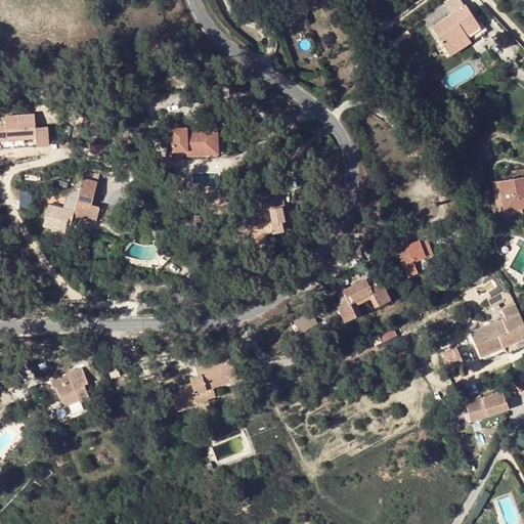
[(448,0),(446,2),(453,12),(465,5),(462,0),(448,0)]
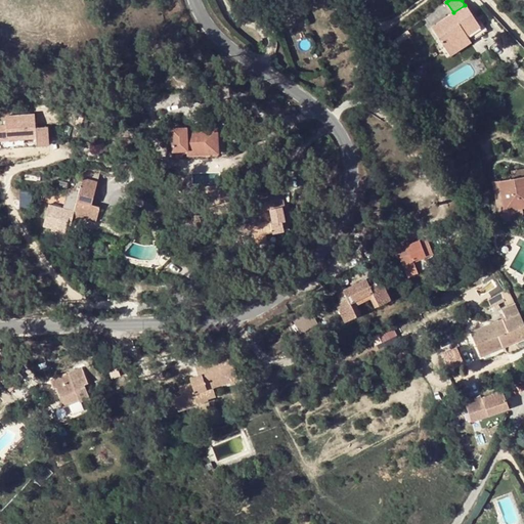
[(432,27),(446,49),(480,26),(466,4),(465,5),(453,12),(432,27)]
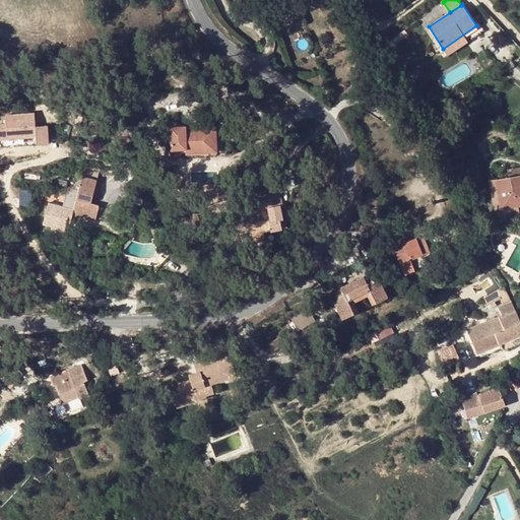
[(476,25),(443,49),(448,56),(481,34),(476,25)]
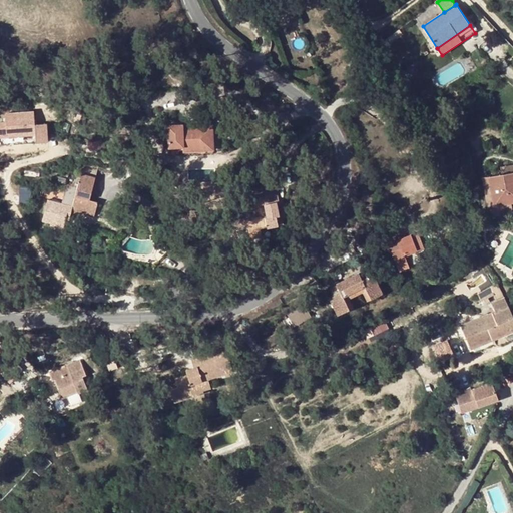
[(31,115),(2,116),(2,129),(0,129),(0,147),(16,147),(16,136),(31,136),(31,146),(43,146),(43,128),(31,128),(31,115)]
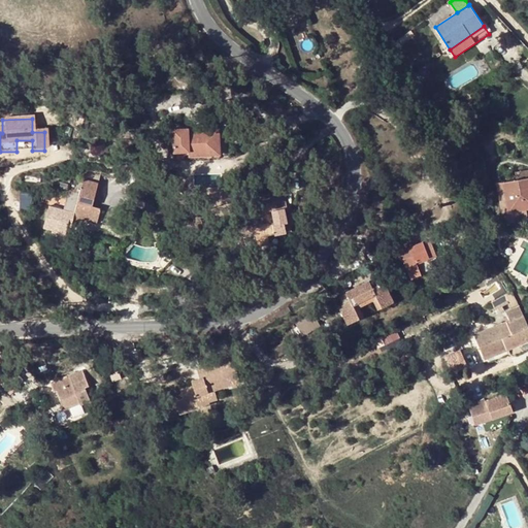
[(174,152),(190,152),(200,151),(200,156),(221,155),(220,128),(199,129),(199,133),(189,133),(189,129),(189,128),(173,129),(174,152)]
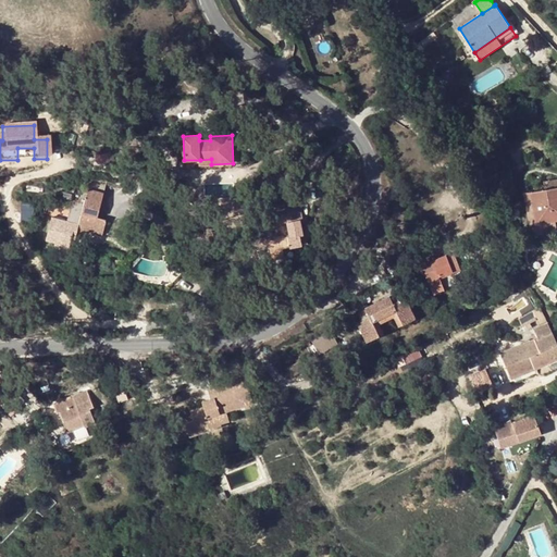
[(17,148),(17,160),(34,159),(34,148),(17,148)]
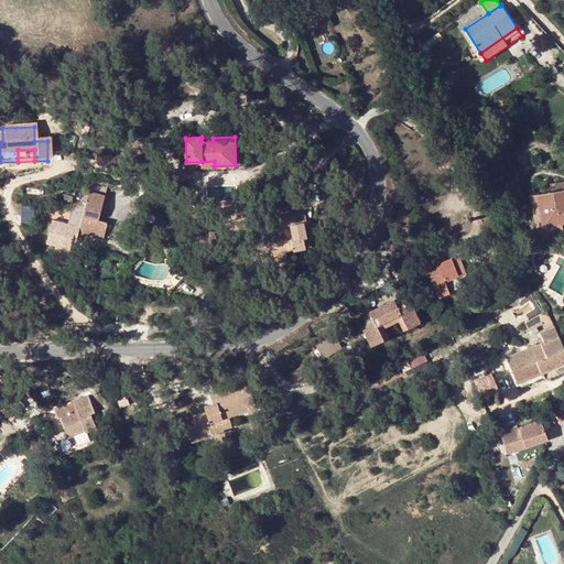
[(114,154),(101,156),(104,164),(115,161),(114,154)]
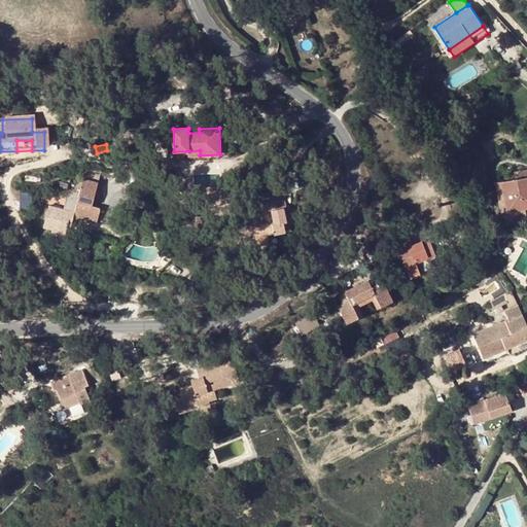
[(526,169),(518,171),(519,177),(526,175),(526,169)]
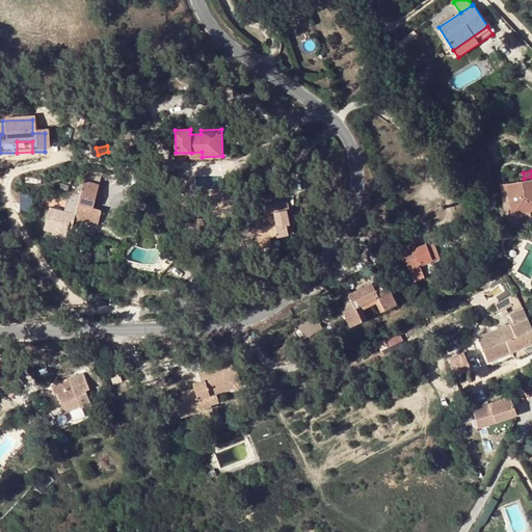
[(53,231),(67,234),(70,222),(73,223),(80,219),(97,224),(101,210),(92,208),(88,207),(89,202),(94,203),(101,176),(85,175),(81,190),(68,197),(64,212),(51,208),(45,229),(53,231)]
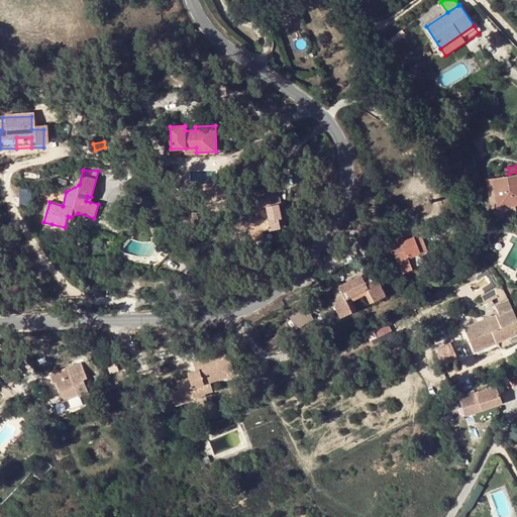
[(516,175),(493,179),(498,208),(516,204),(516,175)]
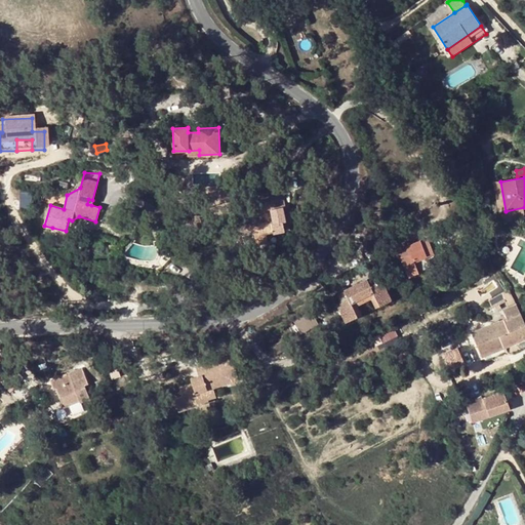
[(270,201),(272,210),(282,208),(285,207),(282,194),(269,196),(270,201)]
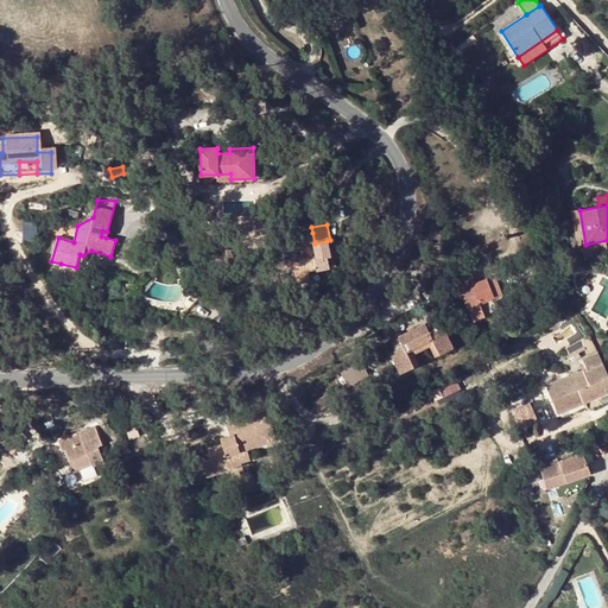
[(312,233),(297,236),(299,247),(312,244),(317,260),(295,266),(298,285),(310,283),(309,272),(329,268),(328,258),(330,258),(327,241),(315,244),(312,233)]
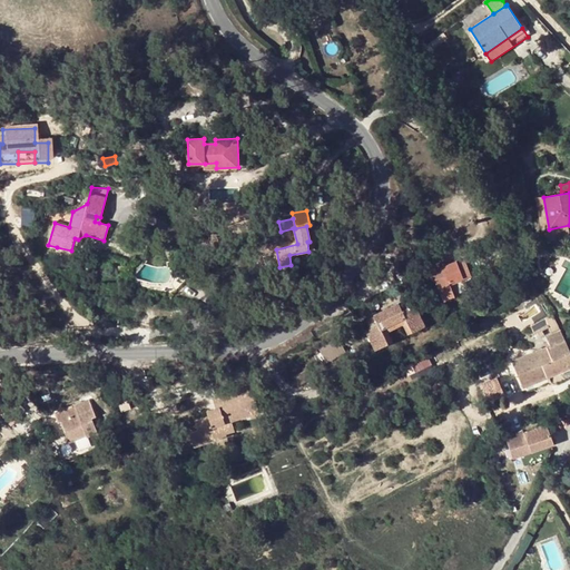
[(433,245),(420,249),(423,262),(438,256),(433,245)]
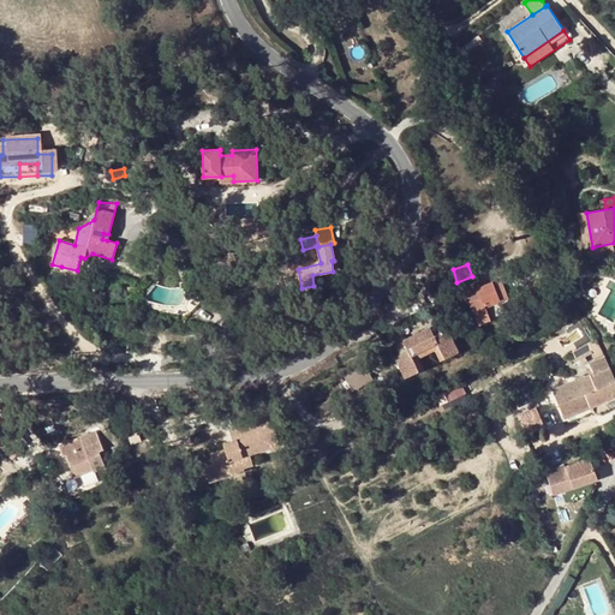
[(500,280),(465,293),(478,327),(490,322),(485,309),(484,305),(507,297),(500,280)]
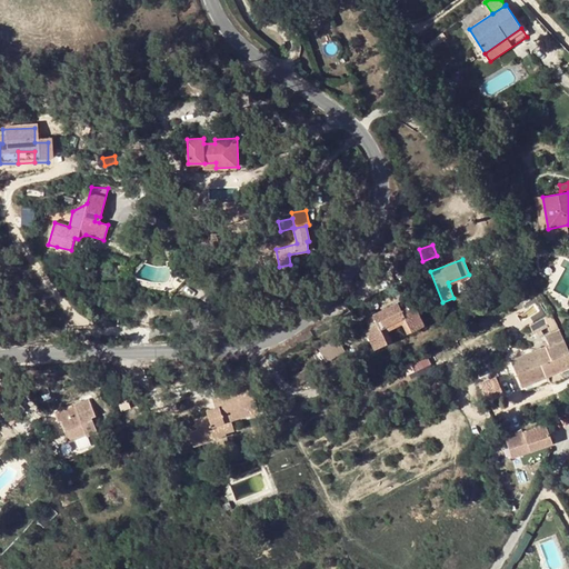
[(448,282),(449,286),(470,278),(469,275),(448,282)]
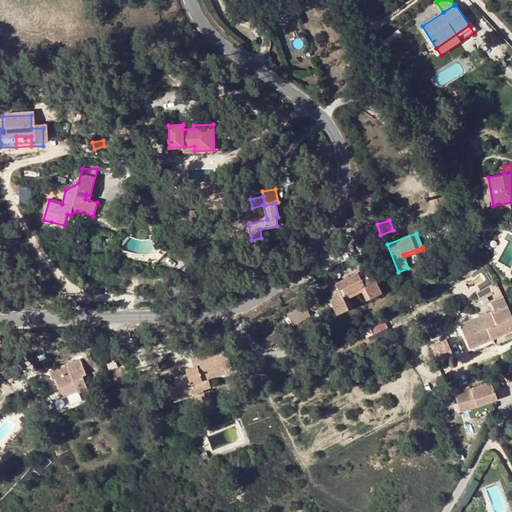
[(233,251),(220,252),(220,260),(234,259),(233,251)]
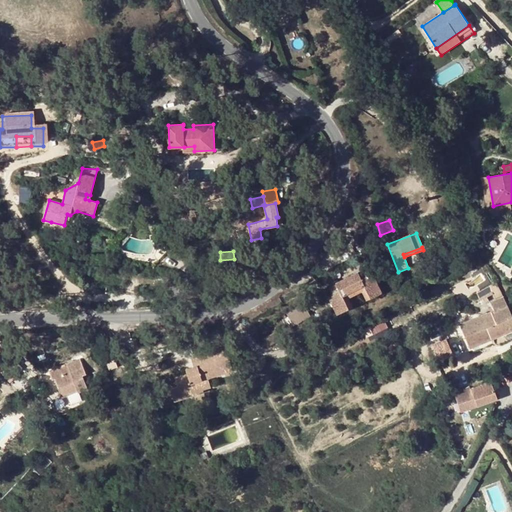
[(366,282),(373,298),(382,294),(373,275),(368,277),(364,270),(328,286),(332,294),(328,296),(337,315),(345,311),(338,296),(366,282)]
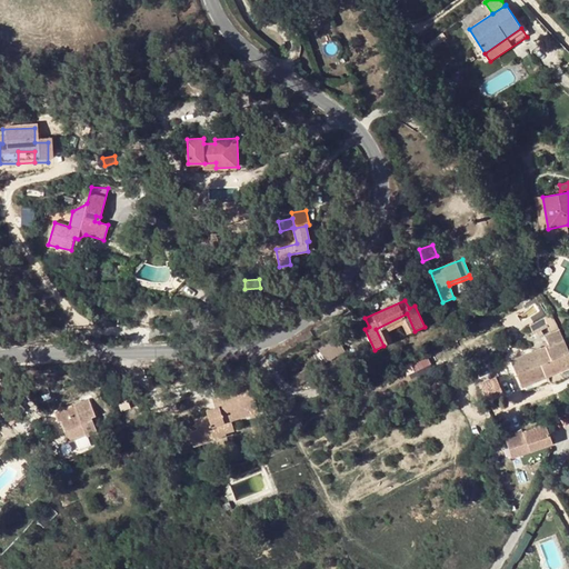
[(376,329),(383,346),(387,345),(380,330),(405,319),(411,332),(415,331),(407,313),(376,329)]
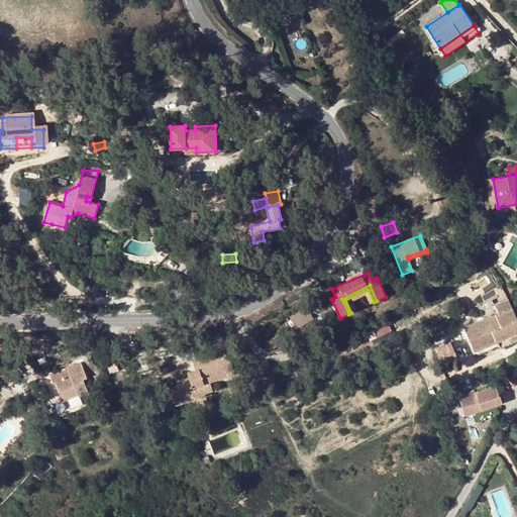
[(501,286),(481,294),(485,304),(498,299),(500,303),(508,300),(504,292),(503,290),(501,286)]
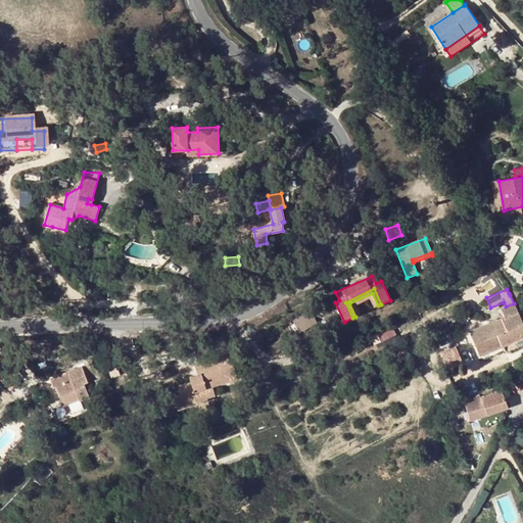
[(505,318),(493,322),(496,332),(504,346),(522,338),(522,326),(514,304),(502,310),(505,318)]
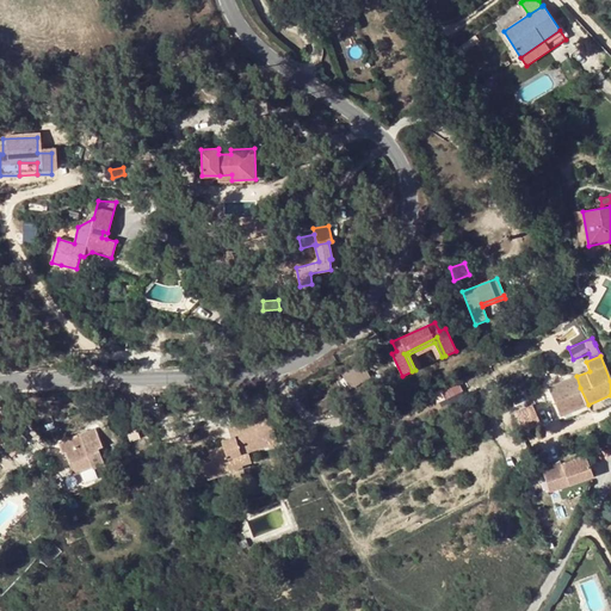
[(343,374),(351,389),(371,377),(363,362),(343,374)]
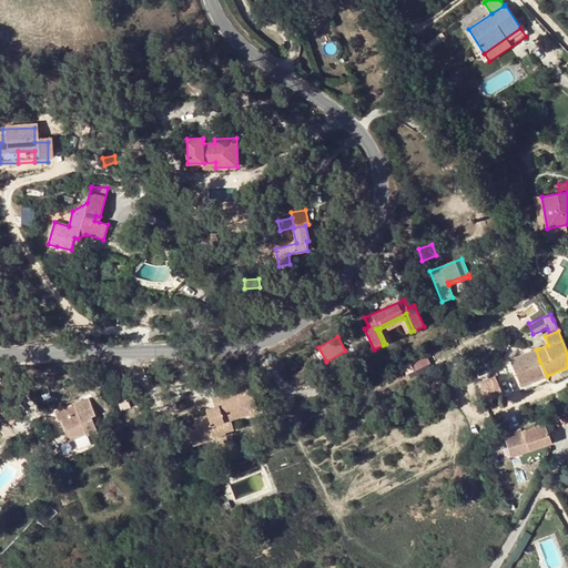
[(539,361),(536,350),(523,355),(527,366),(539,361)]
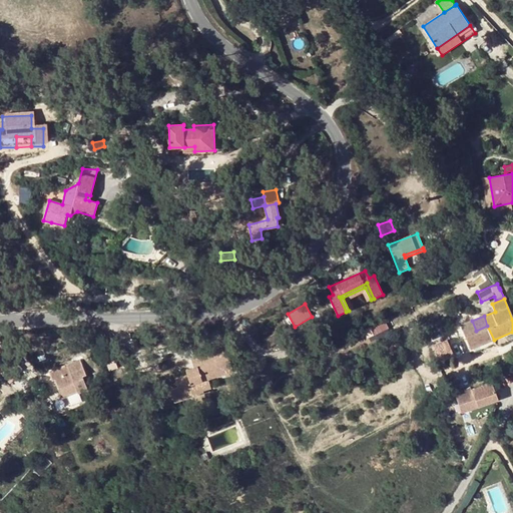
[(470,349),(494,340),(487,326),(476,331),(472,321),(464,324),(466,328),(464,329),(466,334),(464,335),(470,349)]
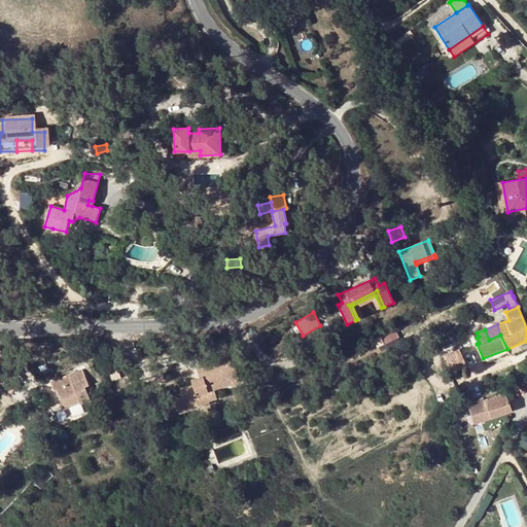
[(454,335),(443,339),(445,345),(456,341),(454,335)]
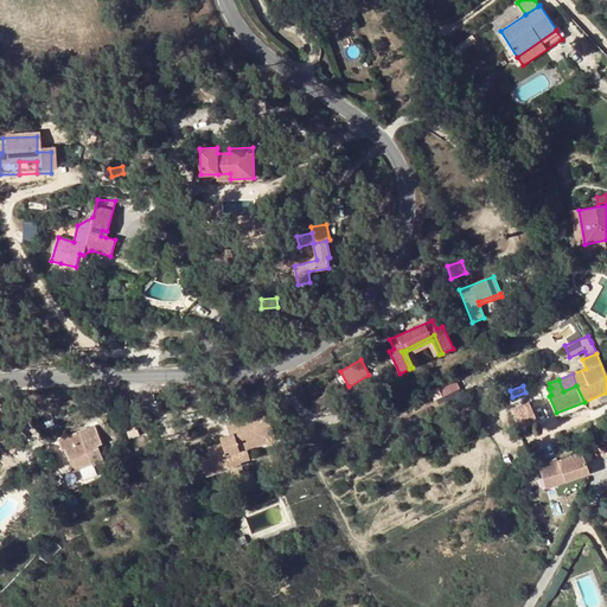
[(326,390),(312,400),(317,408),(332,398),(326,390)]
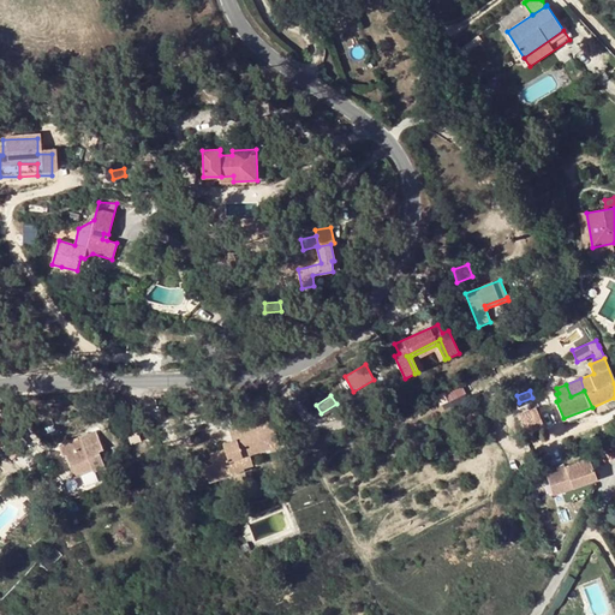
[(520,407),(515,410),(527,431),(545,423),(535,402),(521,408),(520,407)]
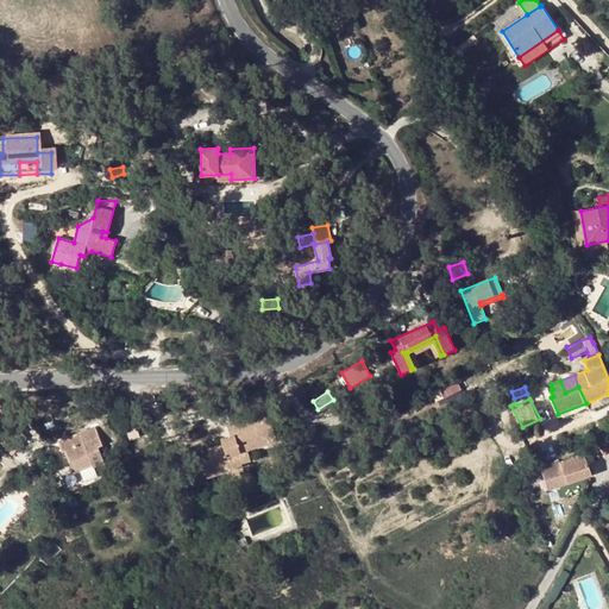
[(246,450),(265,444),(259,427),(264,425),(262,415),(239,422),(223,428),(226,439),(220,441),(221,446),(207,451),(211,460),(202,463),(207,477),(242,466),(240,463),(250,460),(246,450)]
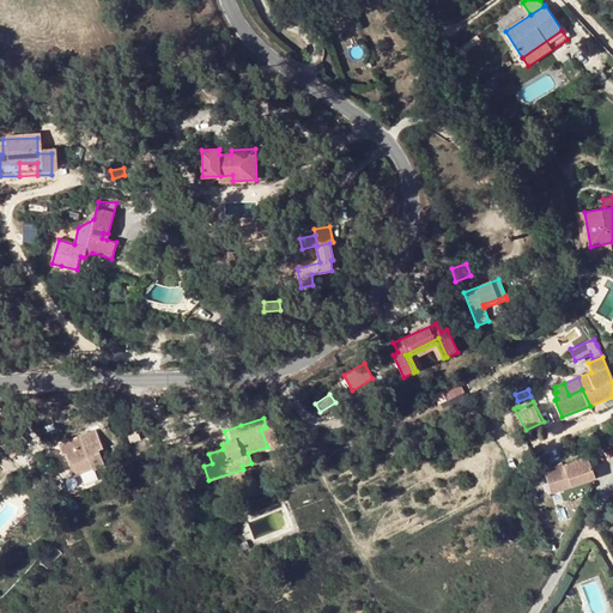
[(11,426),(0,435),(12,450),(23,442),(11,426)]
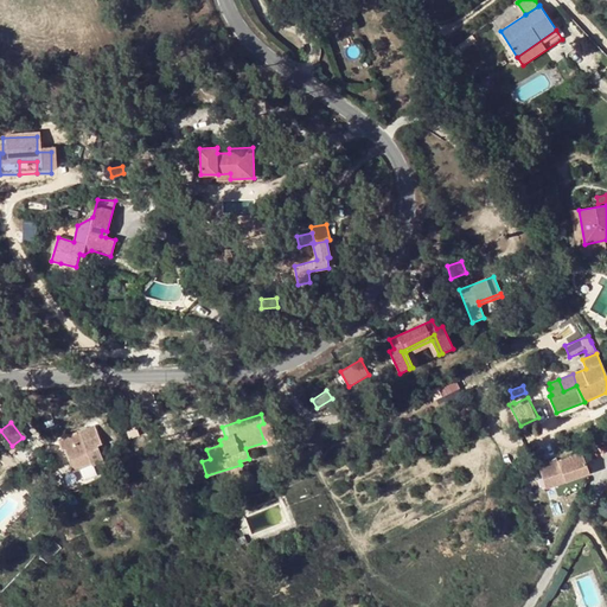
[(270,422),(263,423),(259,426),(264,442),(276,439),(270,422)]
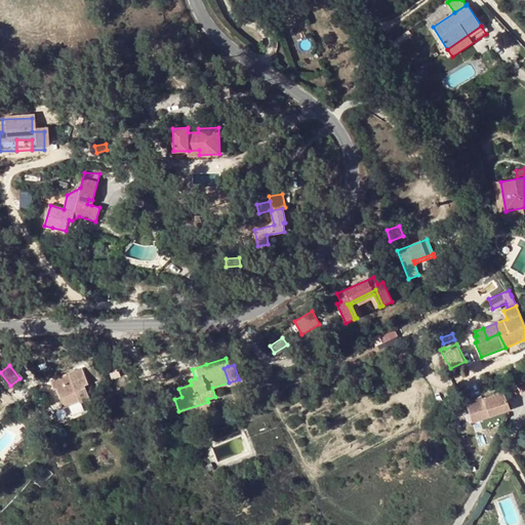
[(70,376),(51,382),(53,391),(56,390),(62,403),(66,401),(68,406),(78,402),(79,403),(88,400),(83,387),(87,386),(82,371),(70,376)]
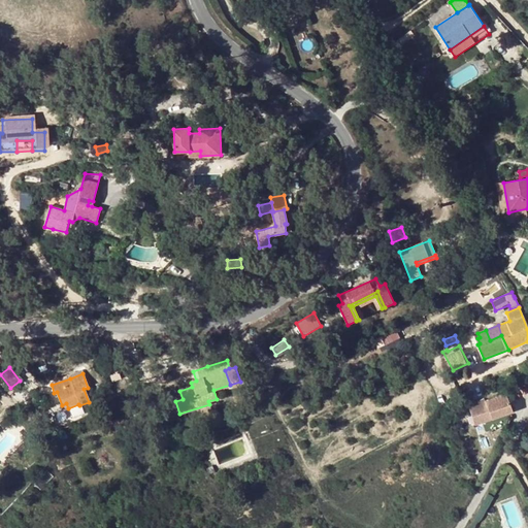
[(489,409),(480,414),(483,423),(513,413),(505,394),(486,401),(489,409)]
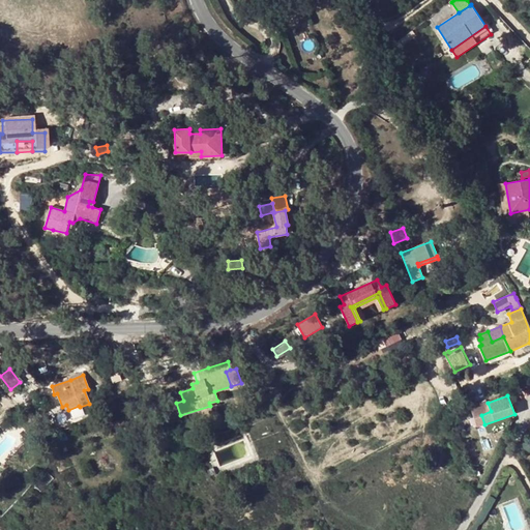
[(487,399),(469,404),(473,415),(480,413),(481,415),(491,411),(488,403),(487,399)]
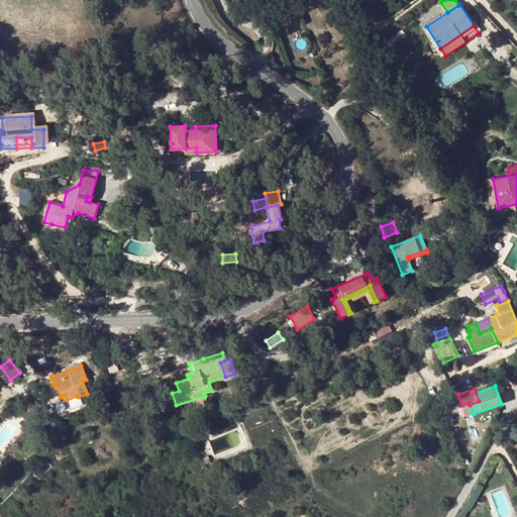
[(470,405),(469,403),(461,405),(466,416),(473,414),(470,405)]
